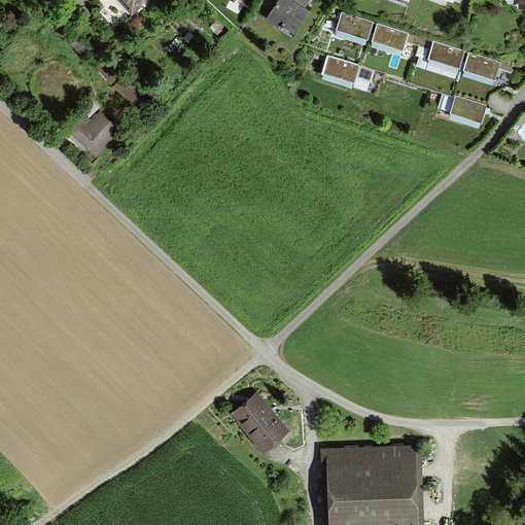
[(92,0),(99,6),(93,12),(111,34),(148,0),(92,0)]
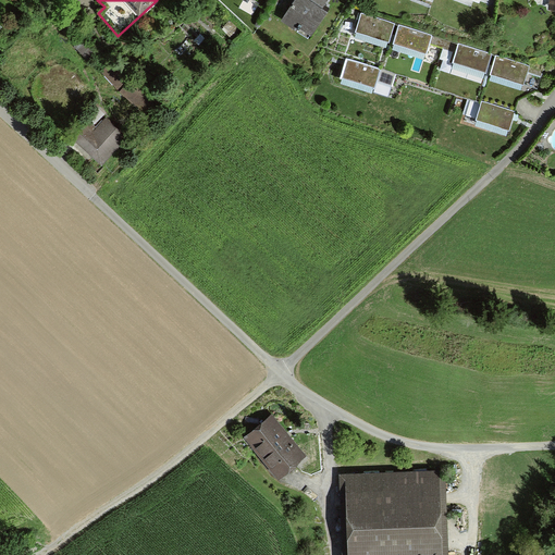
[(291,0),(278,21),(306,39),(325,10),(321,7),(324,0),(291,0)]
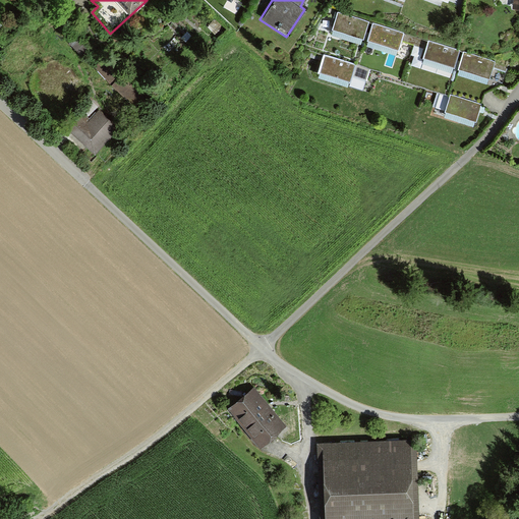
[(336,13),(331,29),(356,37),(362,39),(367,23),(336,13)]
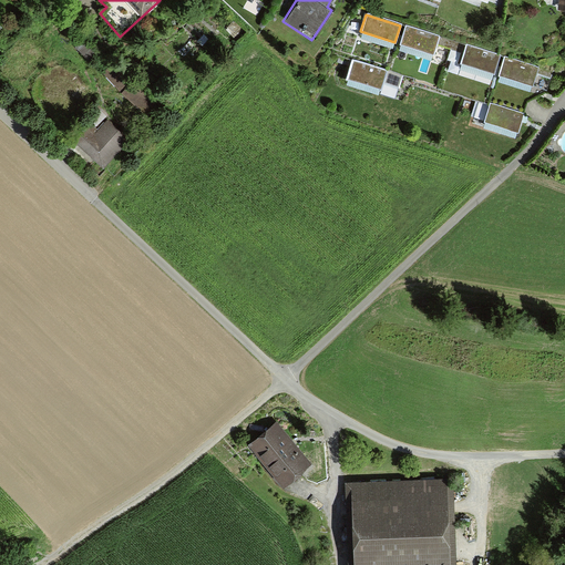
[(404,26),(399,42),(420,49),(432,53),(438,37),(404,26)]
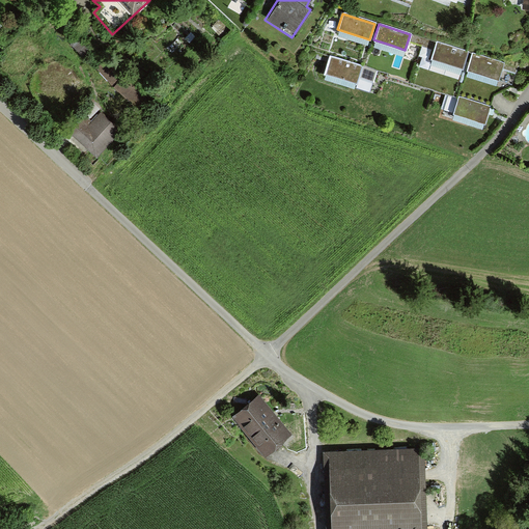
[(435,43),(429,59),(450,65),(462,68),(467,53),(435,43)]
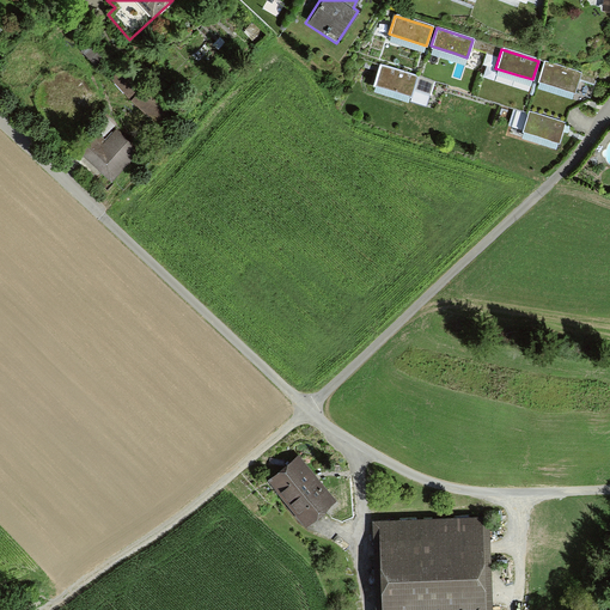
[(579,74),(543,63),(538,80),(543,83),(574,91),(579,74)]
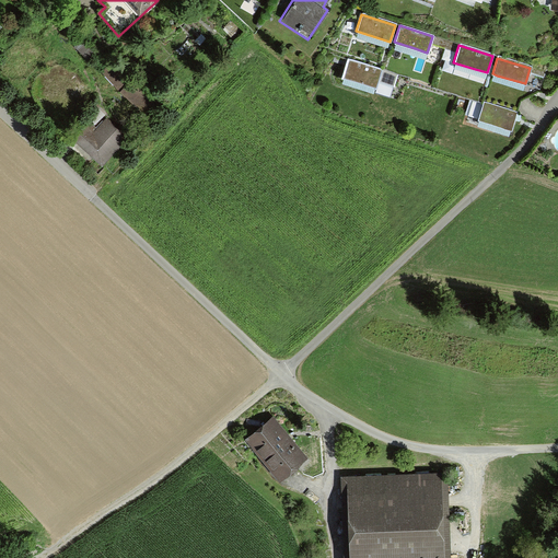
[(380,70),(347,59),(341,74),(374,86),(380,70)]
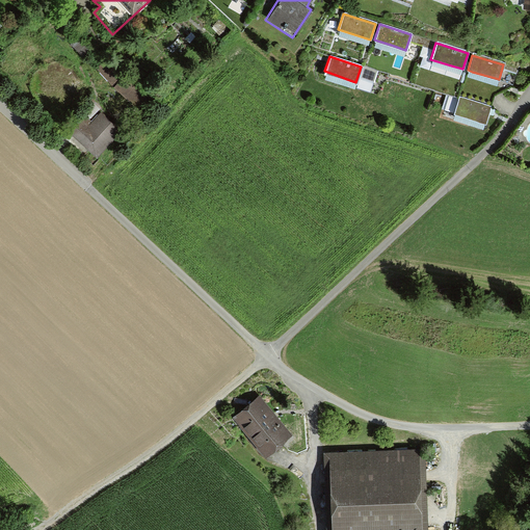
[(105,60),(96,70),(112,86),(123,76),(105,60)]
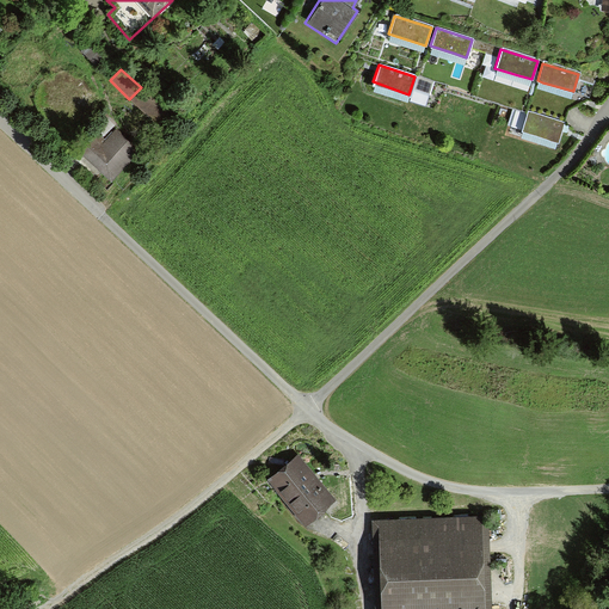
[(576,94),(588,97),(590,81),(579,79),(576,94)]
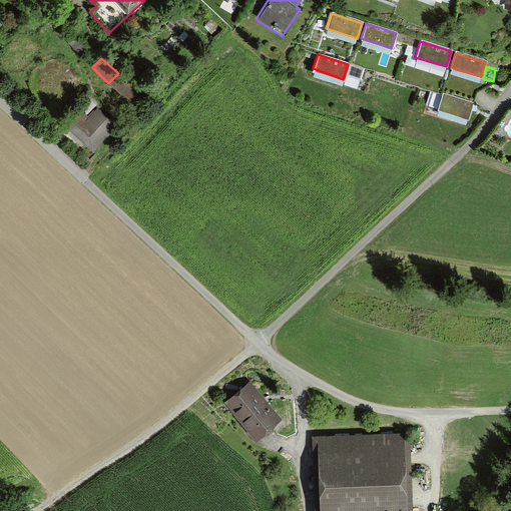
[(348,68),(344,87),(358,90),(362,71),(348,68)]
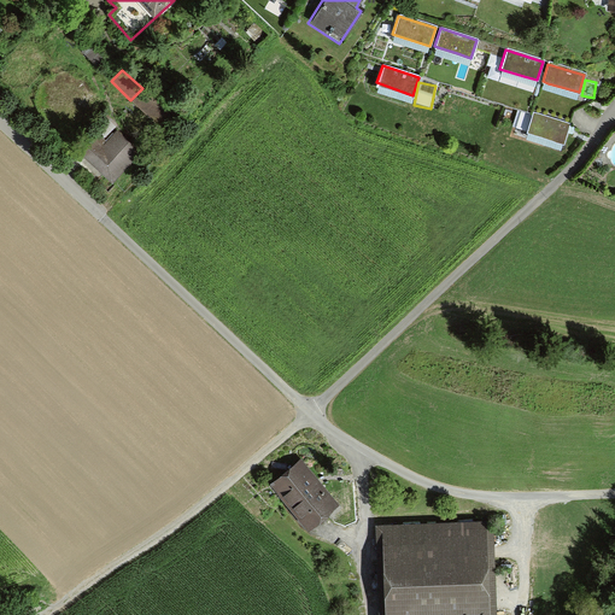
[(171,112),(142,88),(130,100),(159,126),(171,112)]
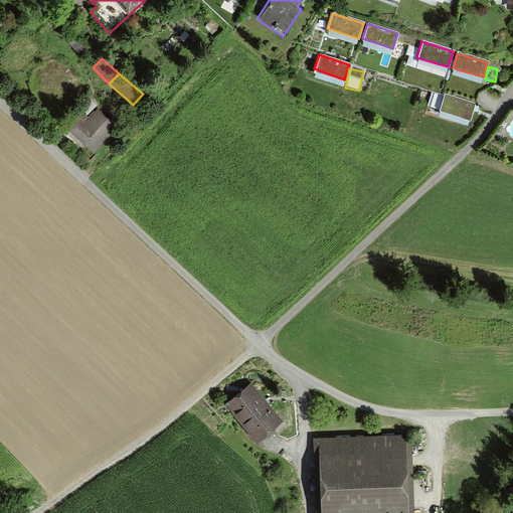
[(474,104),(443,95),(439,110),(469,119),(472,110),(474,104)]
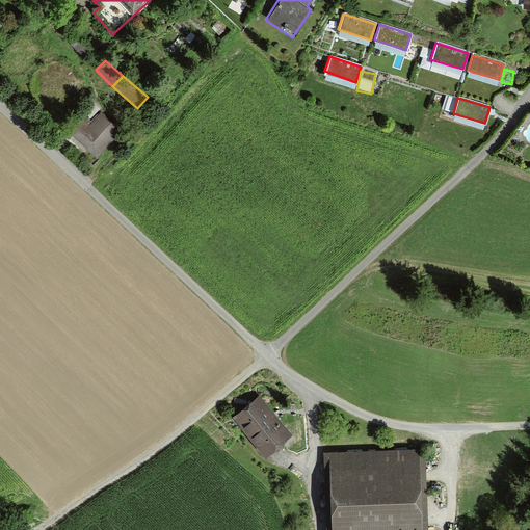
[(65,130),(97,157),(121,132),(99,112),(90,122),(84,116),(75,120),(65,130)]
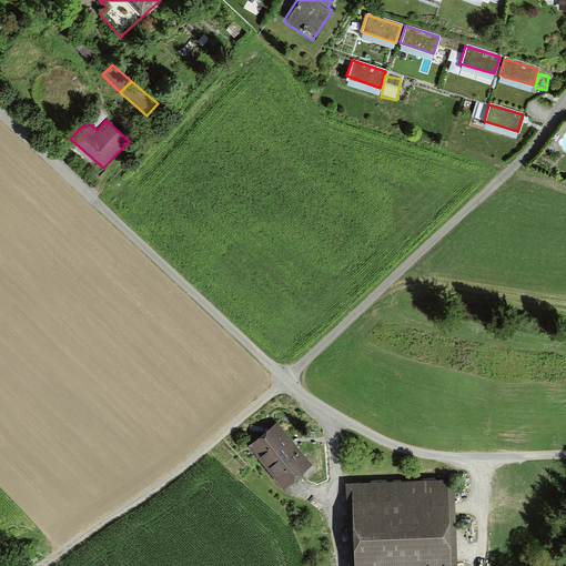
[(249,446),(283,487),(309,465),(292,445),(274,424),(249,446)]
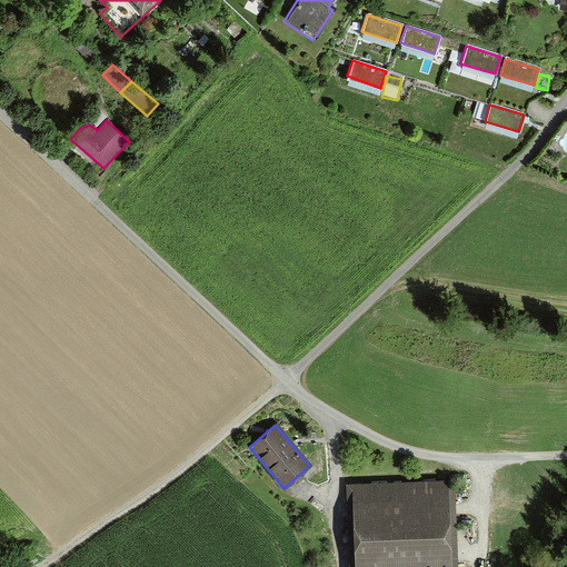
[(455,566),(453,481),(346,485),(349,566),(455,566)]
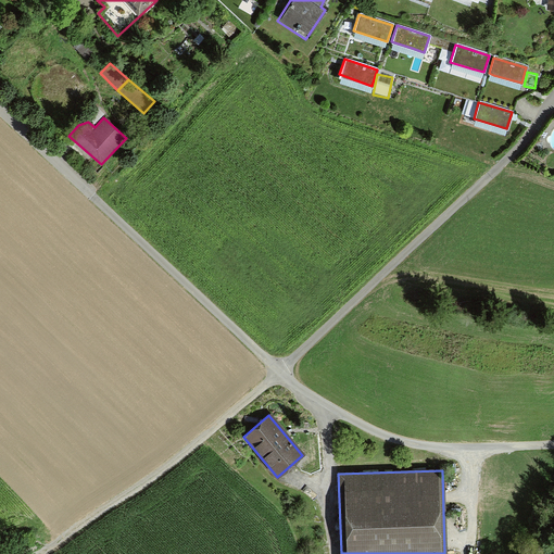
All buildings are outlined.
